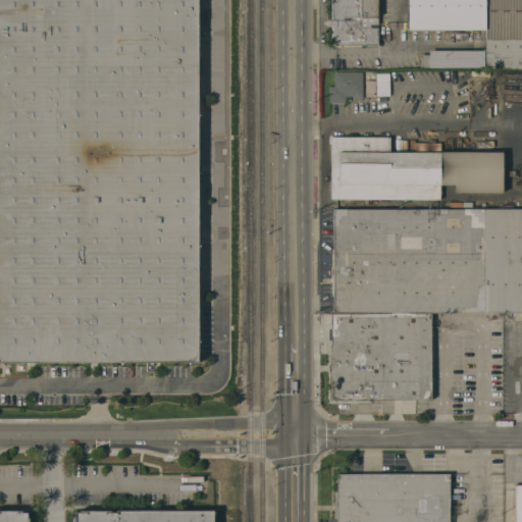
[(201,0),(202,359),(0,359),(0,0),(201,0)]
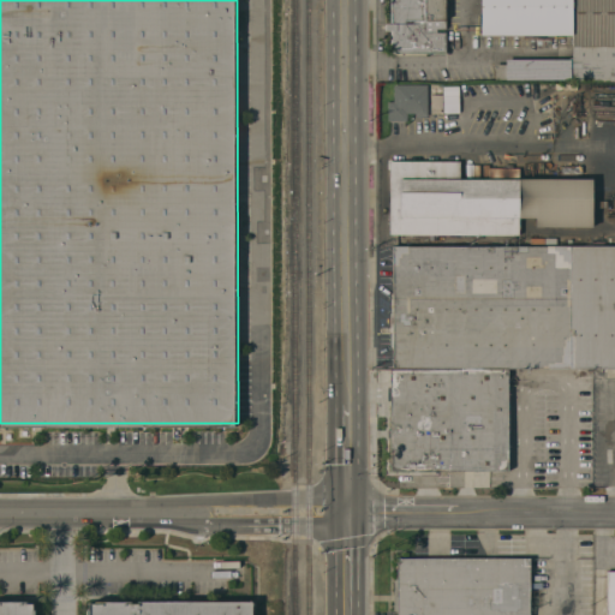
[(445,0),(446,53),(392,53),(392,45),(389,45),(389,30),(386,30),(386,23),(392,23),(392,0),(445,0)]
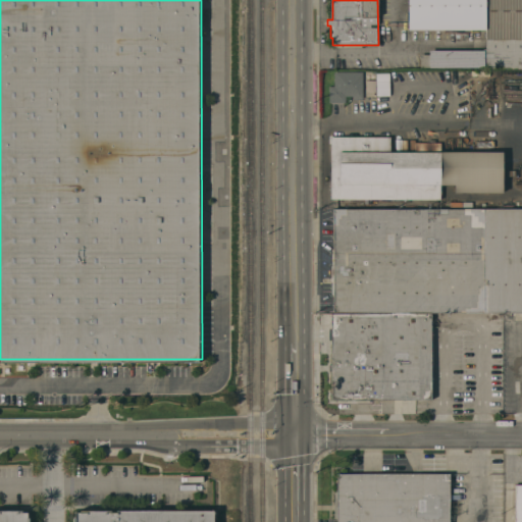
[(521,68),(484,68),(484,67),(420,67),(420,54),(429,54),(429,50),(483,50),(483,49),(485,49),(485,0),(521,0),(521,68)]
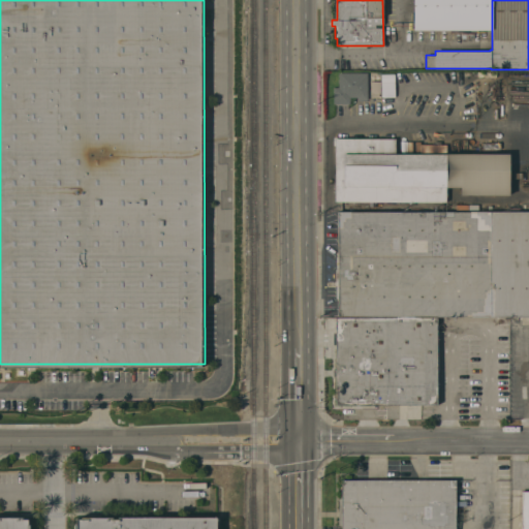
[(367,72),(367,100),(358,100),(358,97),(349,97),(349,104),(334,104),(333,88),(339,88),(339,72),(367,72)]
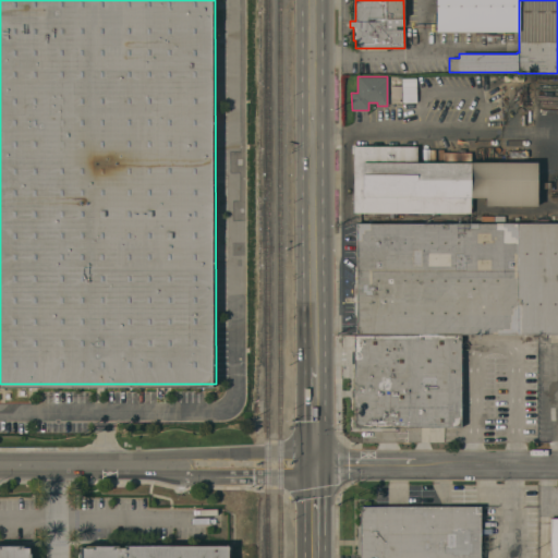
[(402,79),(416,77),(416,102),(402,102),(402,79)]
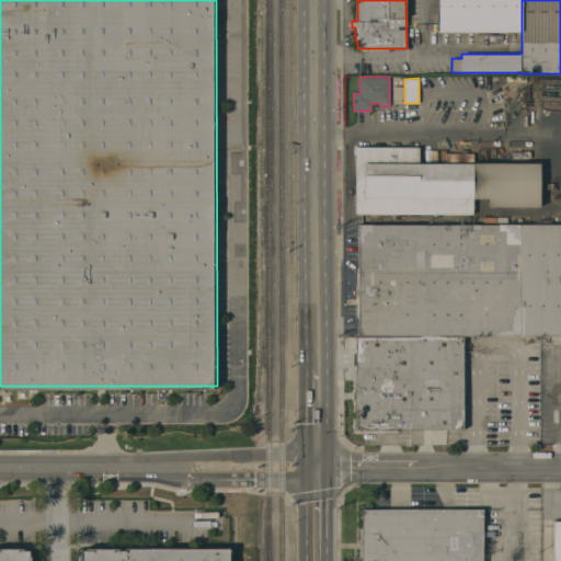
[(355,214),(355,155),(353,155),(353,146),(358,146),(358,147),(419,147),(419,163),(445,163),(445,153),(473,153),(473,163),(540,162),(540,207),(488,207),(488,198),(473,198),(473,214),(355,214)]
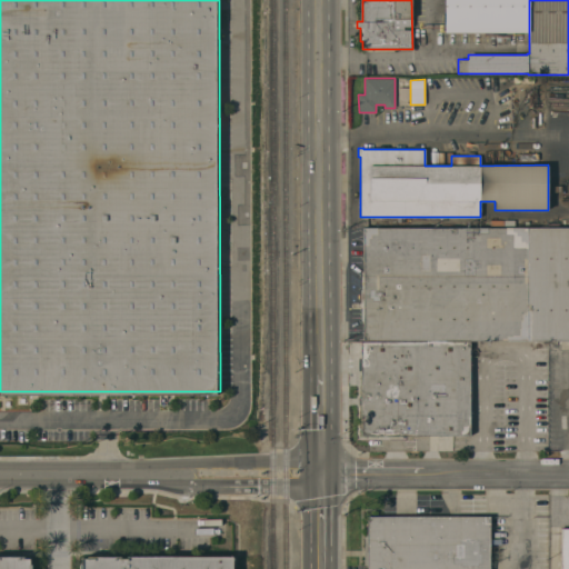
[(363,320),(361,320),(361,302),(361,301),(359,301),(359,291),(360,291),(360,290),(361,290),(361,271),(363,271),(363,228),(568,227),(568,340),(470,340),(363,341),(363,320)]
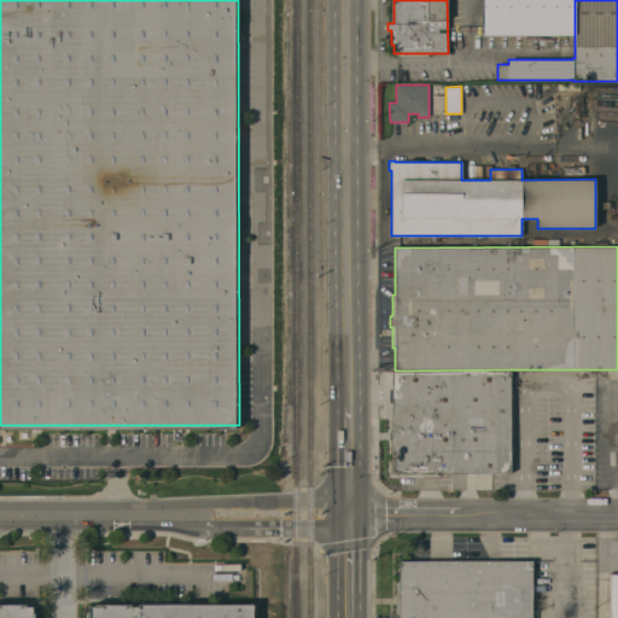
[(511,369),(511,473),(391,473),(391,439),(389,439),(389,430),(391,430),(391,403),(389,403),(389,389),(391,389),(391,371),(395,371),(511,369)]
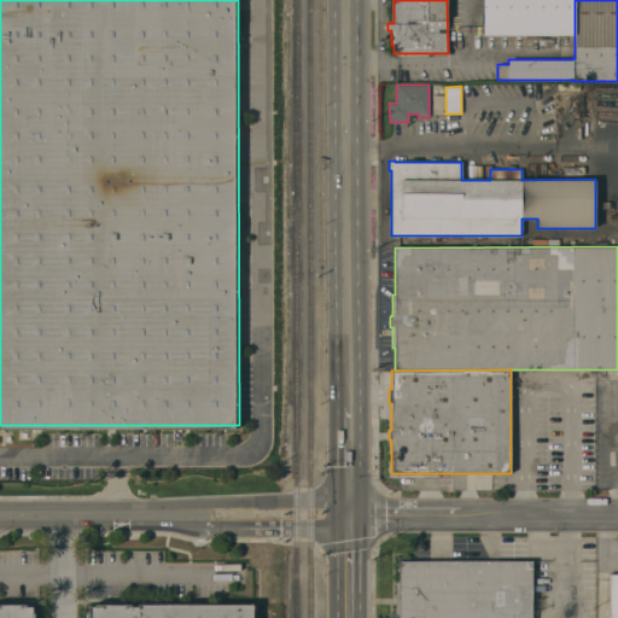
[(398,617),(398,613),(395,613),(395,582),(398,582),(398,561),(531,560),(531,617),(398,617)]
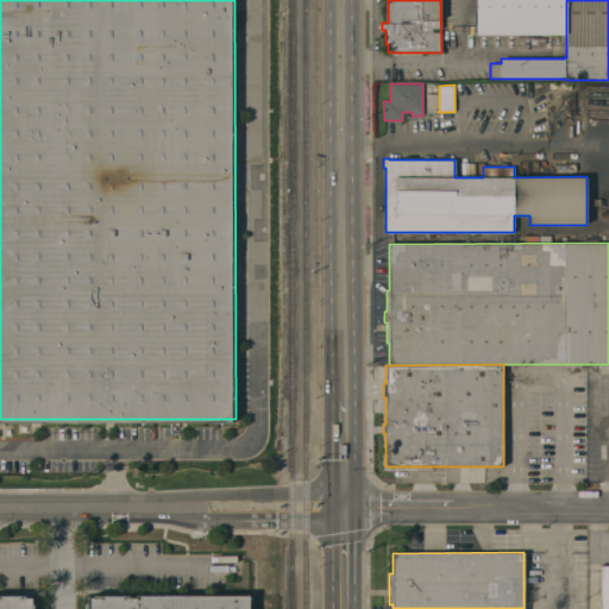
[(608,608),(608,565),(600,566),(598,608),(608,608)]
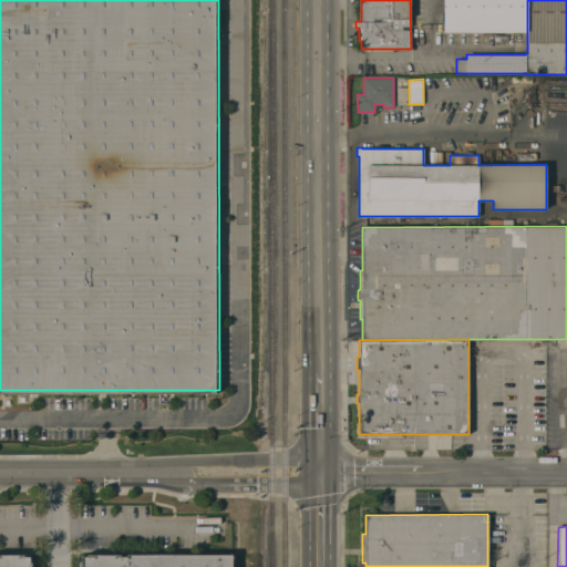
[(233,566),(80,566),(80,562),(82,562),(82,556),(86,556),(86,555),(121,555),(121,556),(126,556),(126,555),(233,554),(233,566)]
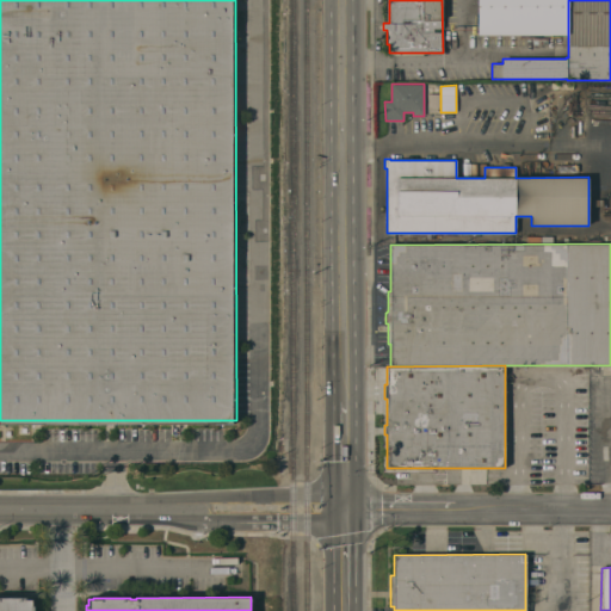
[(0,610),(0,598),(26,598),(26,600),(32,600),(32,606),(35,606),(35,610),(0,610)]
